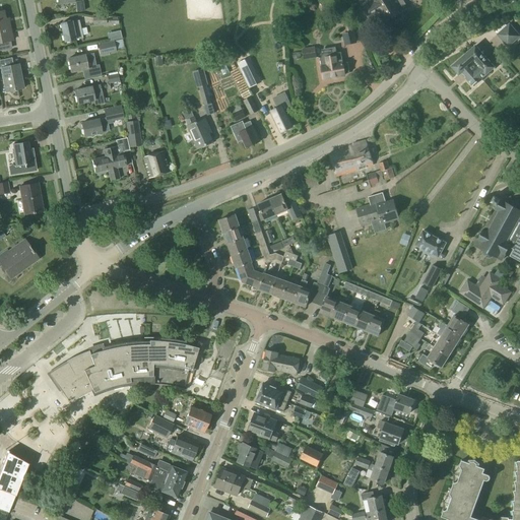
[(378,0),(376,1),(375,0),(349,0),(351,2),(355,0),(358,0),(364,9),(363,9),(368,17),(380,11),(386,21),(399,13),(406,9),(403,4),(410,0),(378,0)]
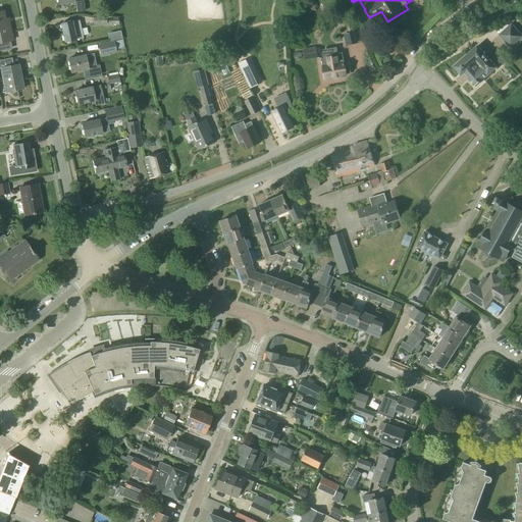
[(0,11),(0,43),(11,41),(7,18),(4,19),(2,11),(0,11)]
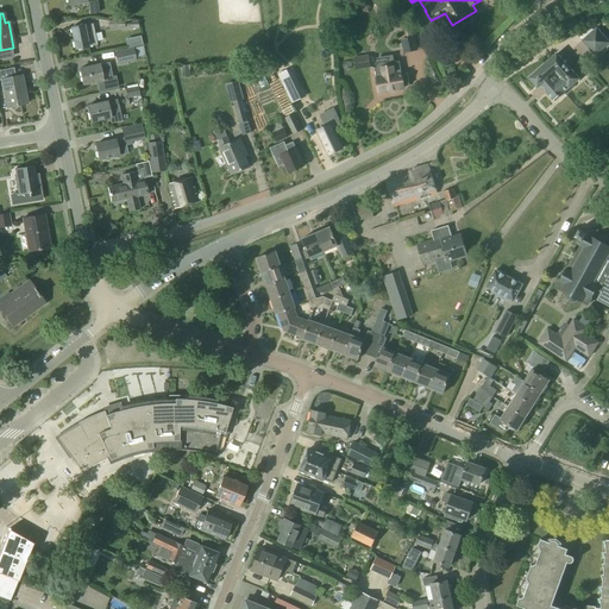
[(70,27),(75,50),(88,46),(96,44),(92,24),(83,26),(83,25),(70,27)]
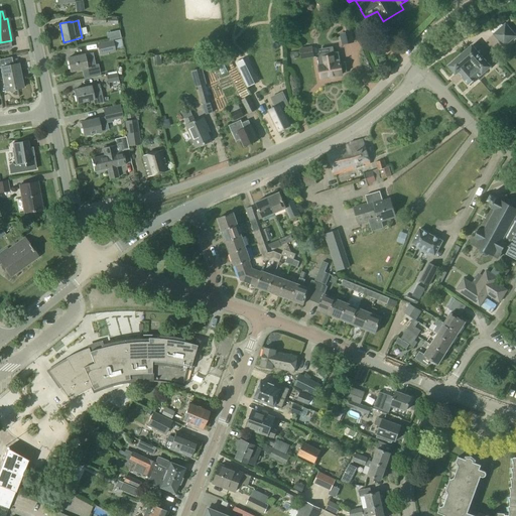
[(344,23),(346,32),(352,30),(350,22),(344,23)]
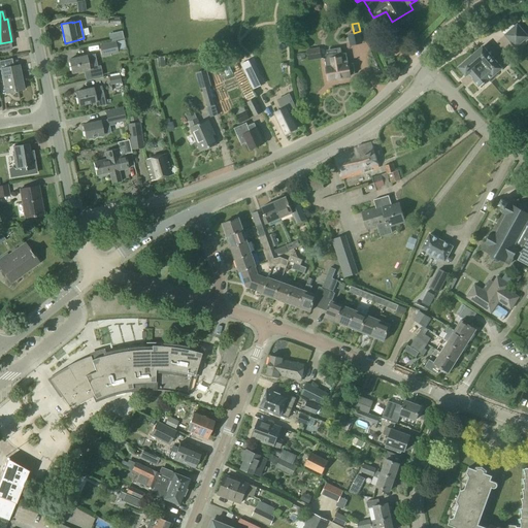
[(504,36),(510,43),(518,37),(522,42),(527,38),(517,26),(504,36)]
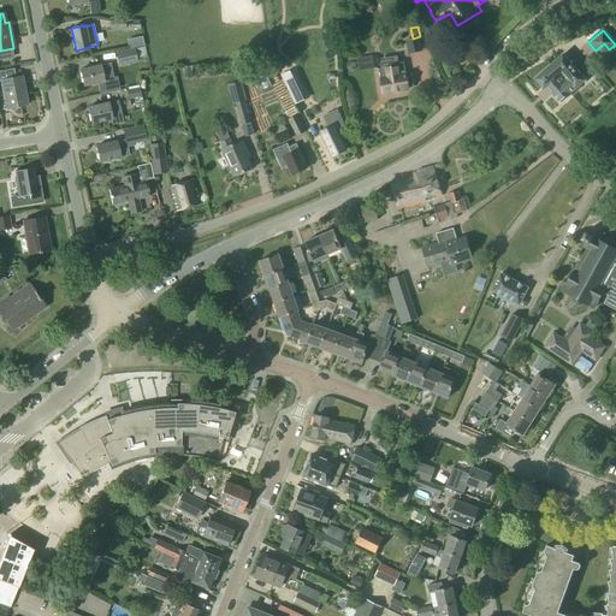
[(146,57),(144,47),(134,49),(136,59),(146,57)]
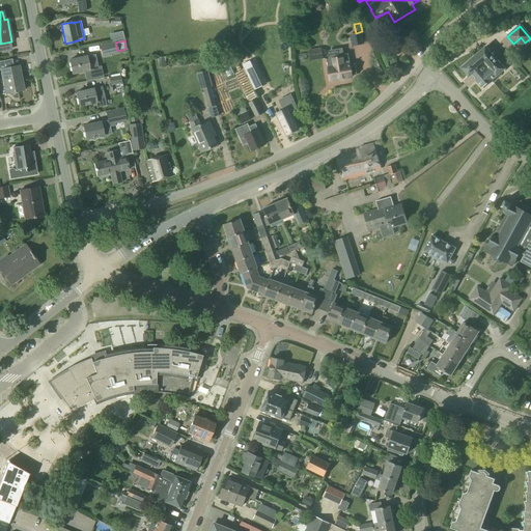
[(96,47),(99,57),(117,53),(117,51),(115,43),(96,47)]
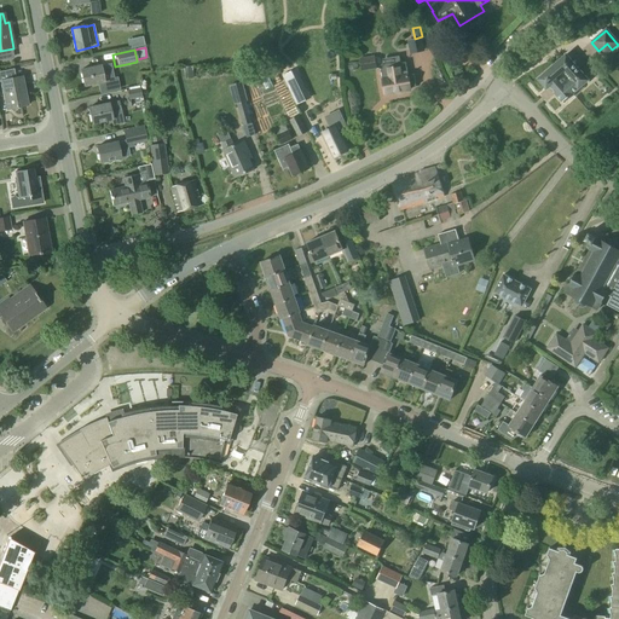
[(537,80),(545,90),(549,87),(562,103),(572,94),(578,90),(588,81),(582,74),(585,70),(576,61),(572,63),(566,56),(556,64),(548,73),(547,71),(537,80)]
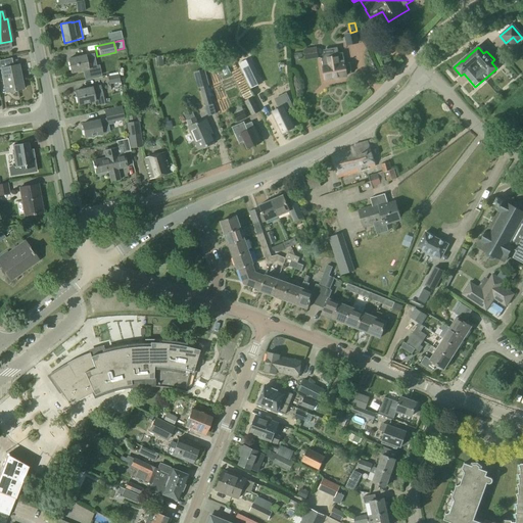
[(304,51),(305,60),(318,58),(316,49),(304,51)]
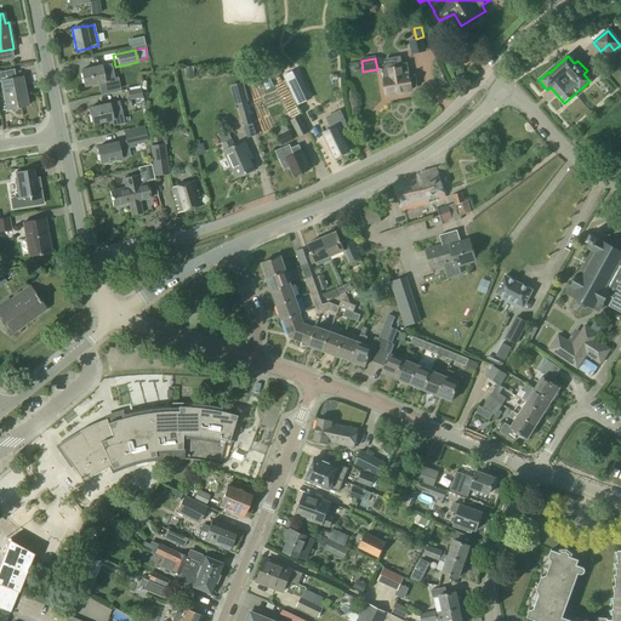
[(382,70),(383,79),(386,95),(411,90),(411,89),(417,87),(415,74),(409,75),(408,63),(383,67),(383,69),(382,70)]
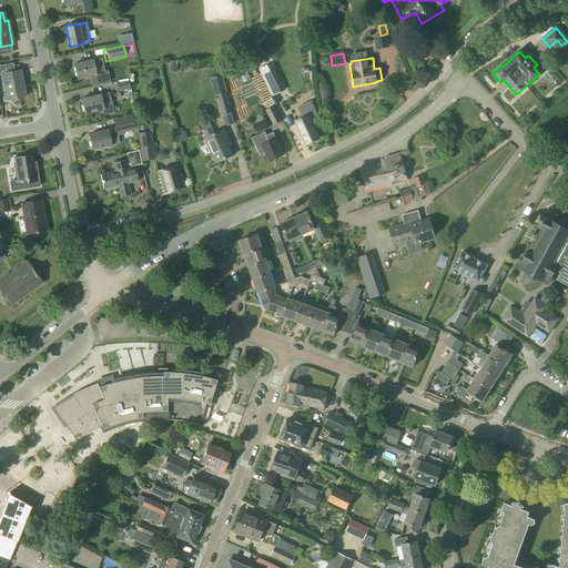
[(73,64),(77,80),(95,75),(93,68),(102,66),(101,59),(92,61),(92,60),(73,64)]
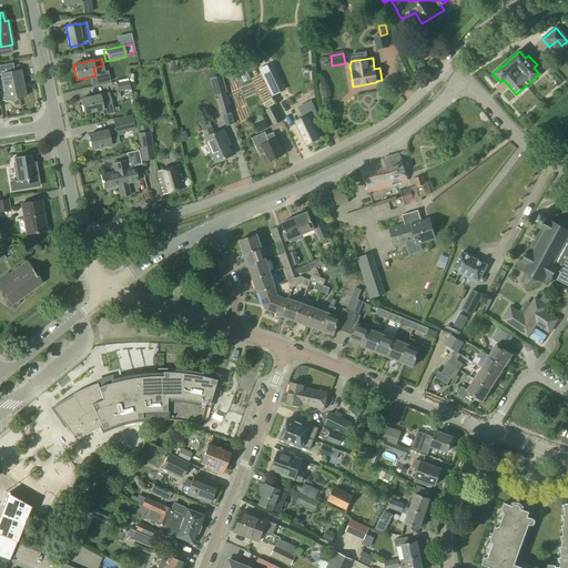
[(1,66),(0,66),(0,74),(1,74),(6,100),(24,97),(19,70),(3,73),(1,66)]
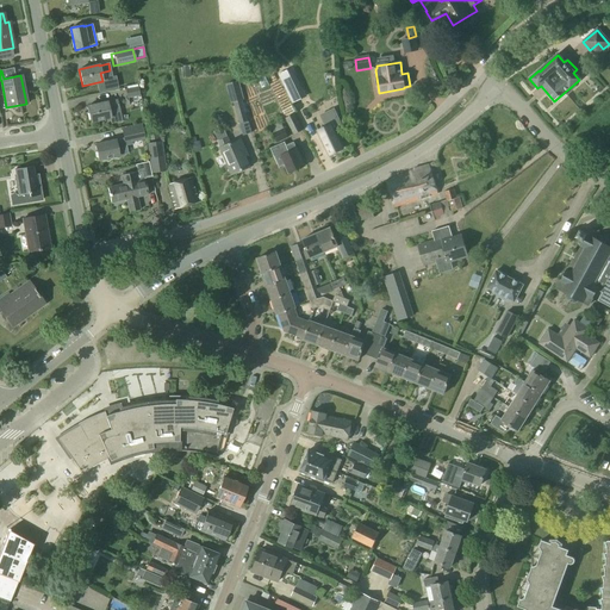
[(261,70),(254,72),(257,85),(265,83),(261,70)]
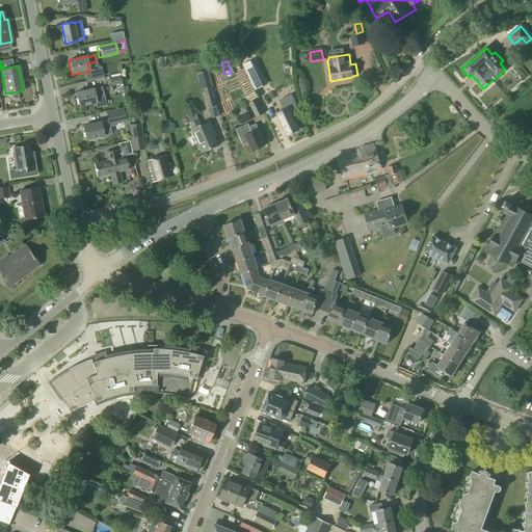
[(253,61),(243,67),(254,89),(264,85),(253,61)]
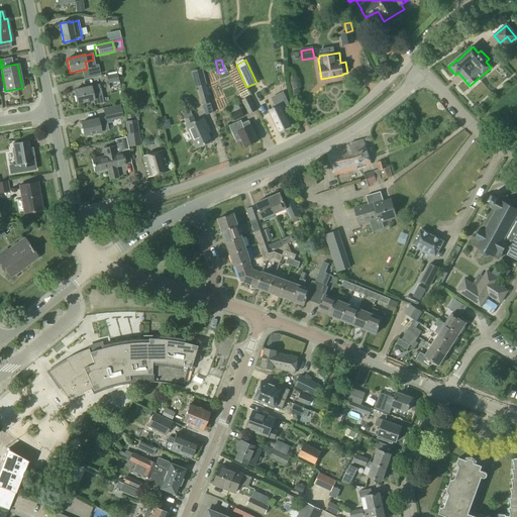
[(203,105),(209,103),(205,85),(206,85),(202,68),(191,71),(196,88),(198,87),(203,105)]
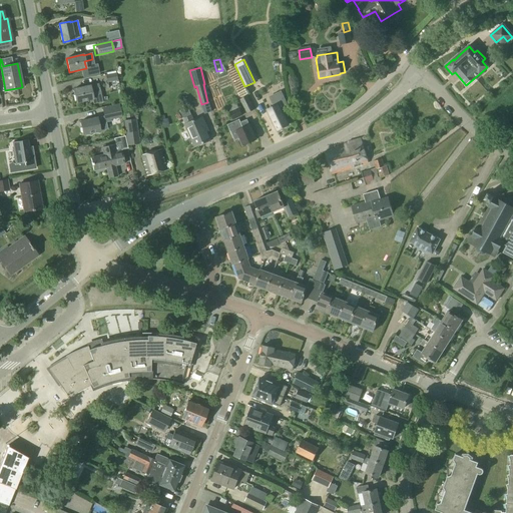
[(105,74),(106,83),(117,81),(115,72),(105,74)]
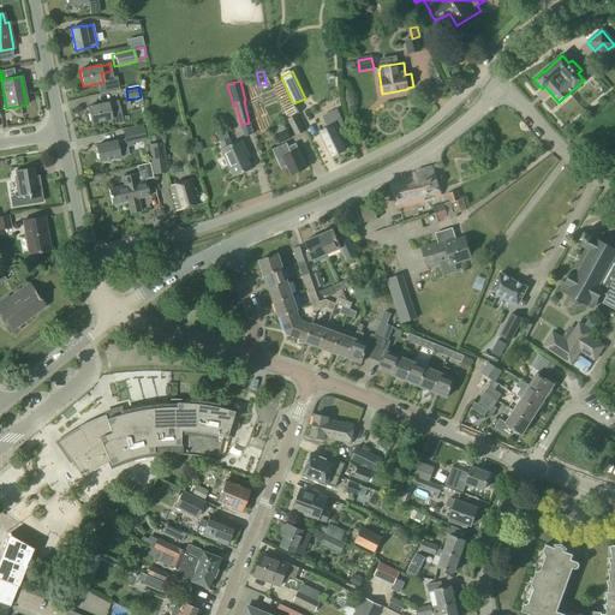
[(88,107),(91,123),(111,119),(109,111),(119,108),(118,101),(108,103),(88,107)]
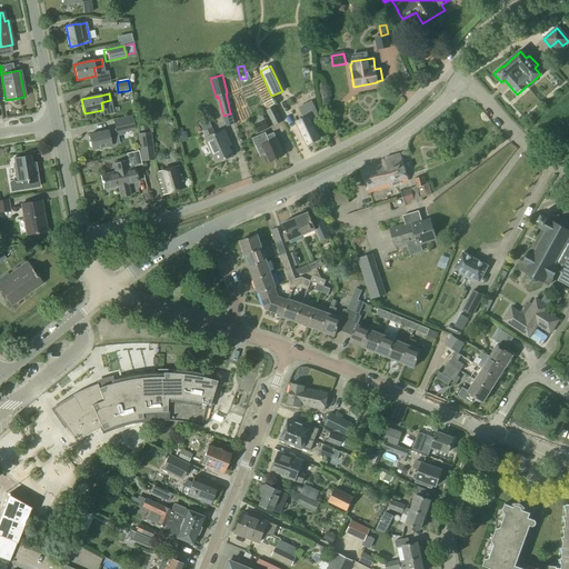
[(169,101),(168,110),(178,111),(179,102),(169,101)]
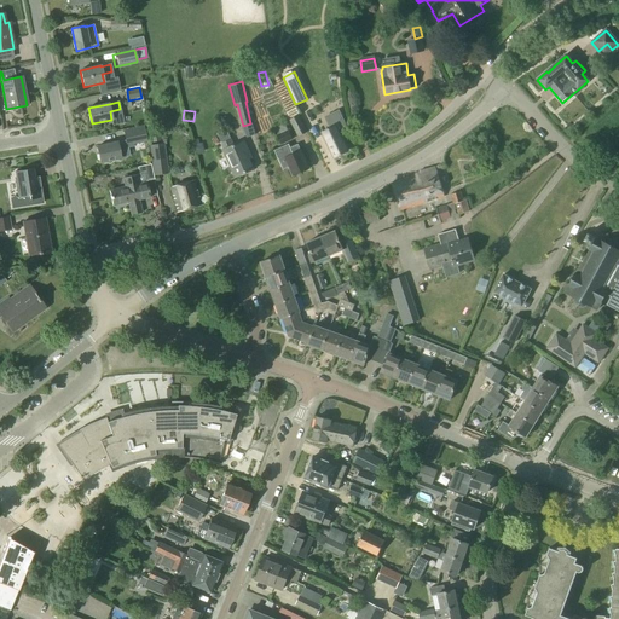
[(330,129),(322,133),(334,157),(348,151),(339,132),(347,127),(340,111),(324,119),(330,129)]
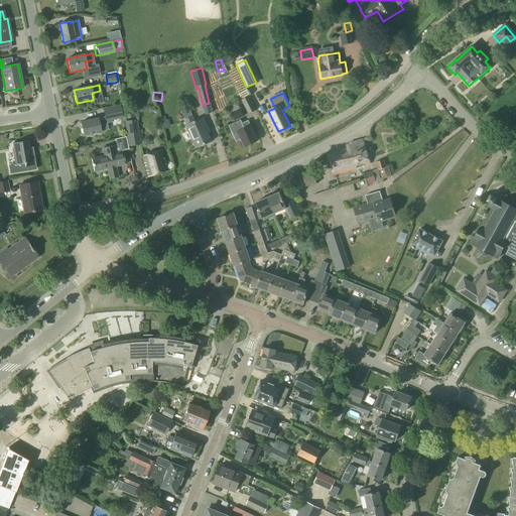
[(242,101),(249,114),(255,111),(249,98),(242,101)]
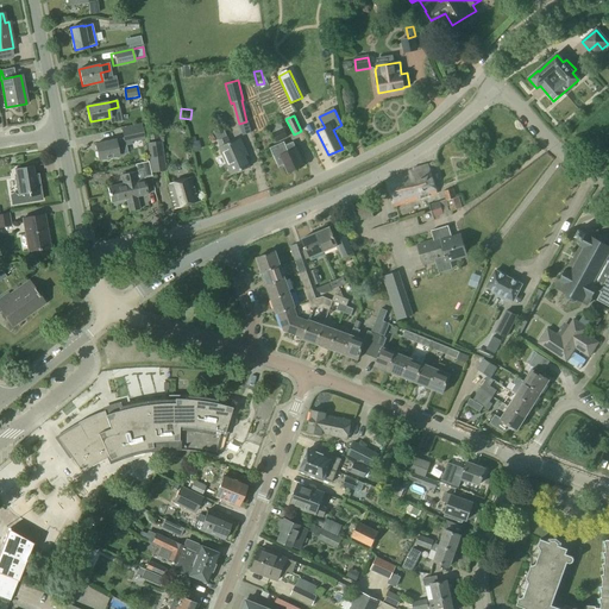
[(271,149),(278,167),(284,164),(289,173),(303,167),(300,157),(296,148),(296,149),(293,143),(286,146),(282,140),(288,138),(281,121),(270,126),(274,133),(272,133),(276,143),(277,143),(278,145),(271,149)]
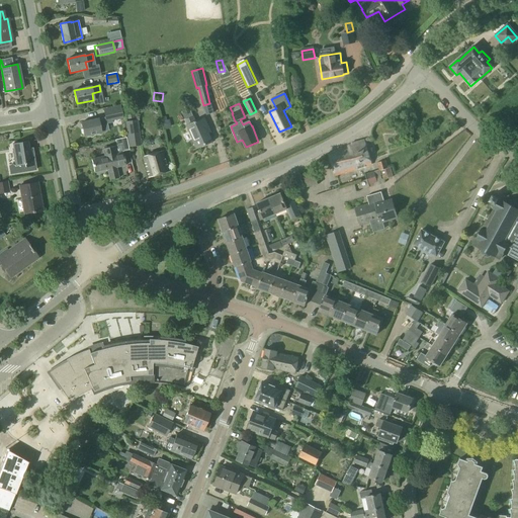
[(81,122),(84,137),(100,133),(99,125),(111,122),(110,119),(123,117),(120,107),(108,109),(110,116),(81,122)]
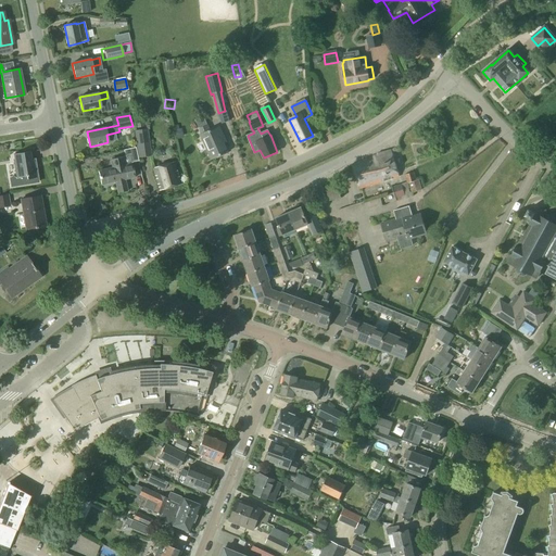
[(199,130),(201,135),(200,136),(211,160),(228,152),(220,138),(224,137),(219,127),(210,131),(207,126),(199,130)]
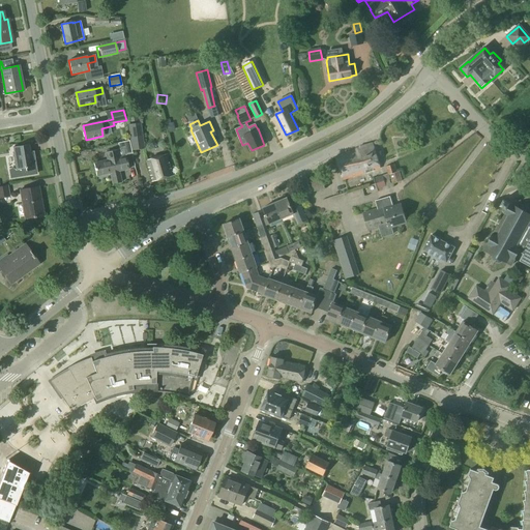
[(131,150),(144,148),(140,122),(127,124),(131,150)]
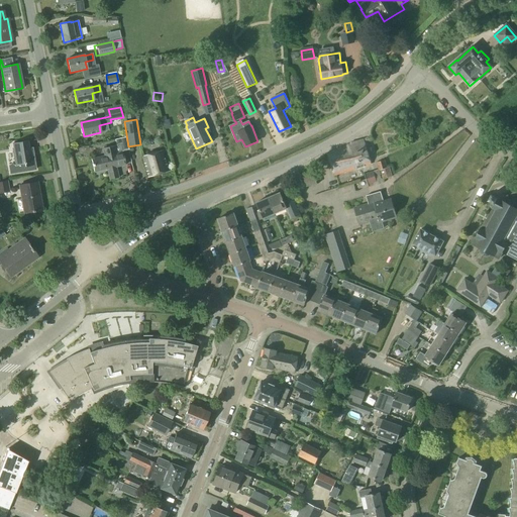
[(126,137),(115,140),(116,145),(102,148),(104,157),(91,159),(94,172),(106,169),(109,180),(117,178),(115,167),(125,165),(122,151),(128,150),(126,137)]
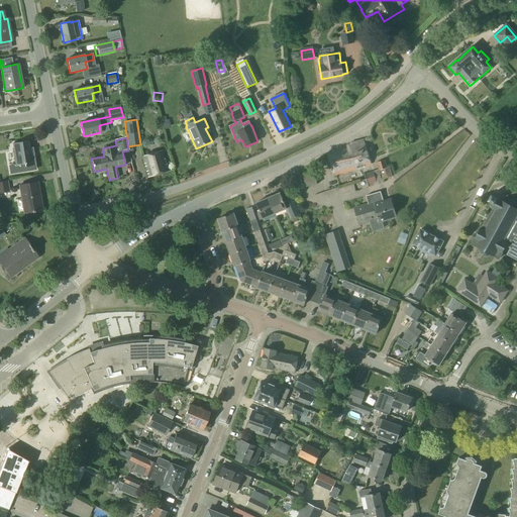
[(327,153),(334,176),(360,168),(371,165),(363,140),(350,143),(351,144),(327,153)]
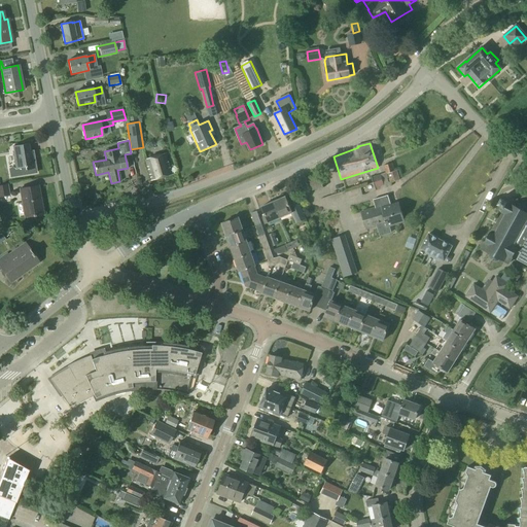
[(32,155),(33,155),(32,151),(29,152),(28,144),(12,146),(15,168),(8,169),(10,177),(35,173),(34,165),(33,165),(32,155)]
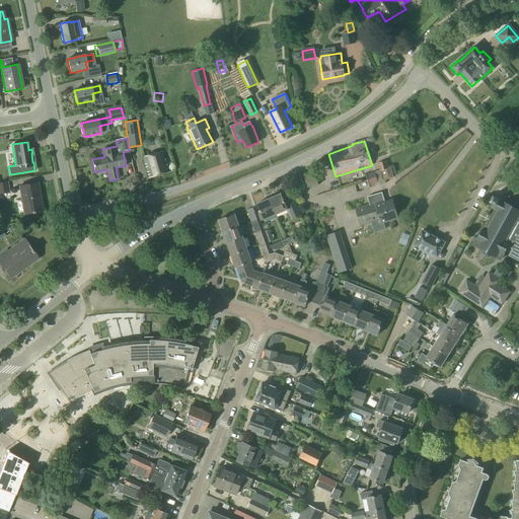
[(142,157),(149,177),(168,171),(162,151),(142,157)]
